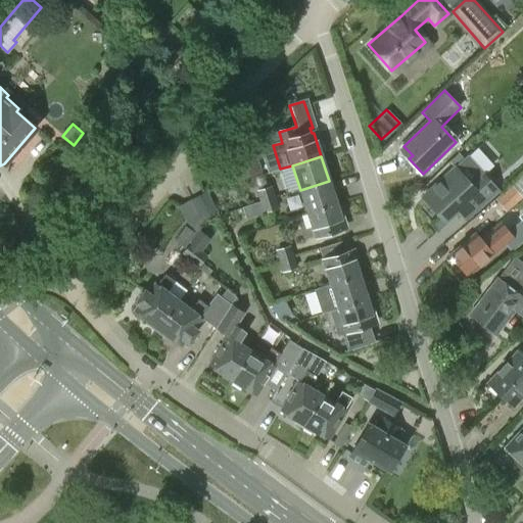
[(262,175),(257,160),(229,169),(233,183),(262,175)]
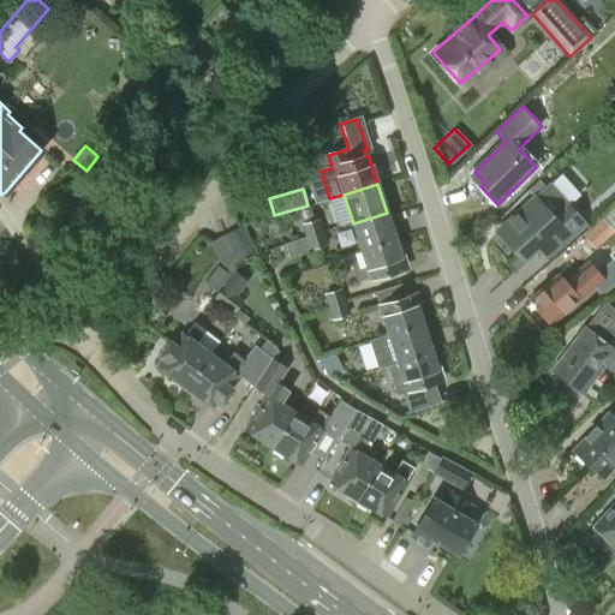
[(496,232),(521,261),(548,238),(557,249),(584,225),(568,208),(555,219),(536,197),(496,232)]
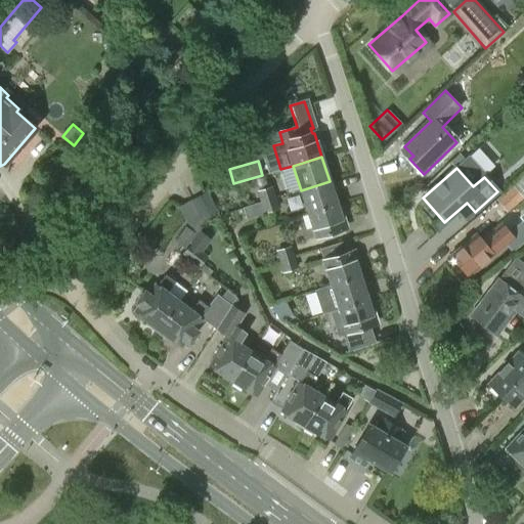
[(523,198),(523,175),(496,201),(508,213),(523,198)]
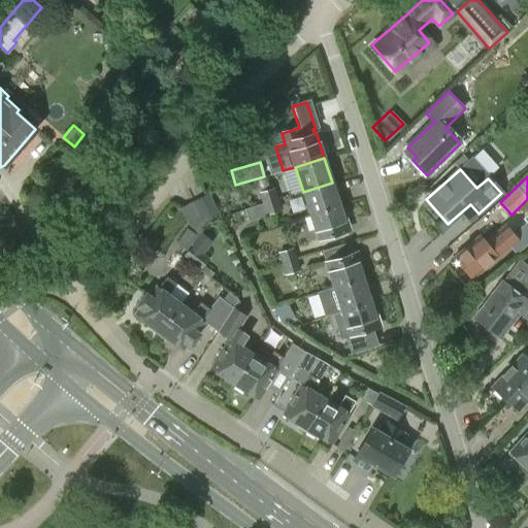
[(310,216),(339,207),(332,183),(303,192),(310,216)]
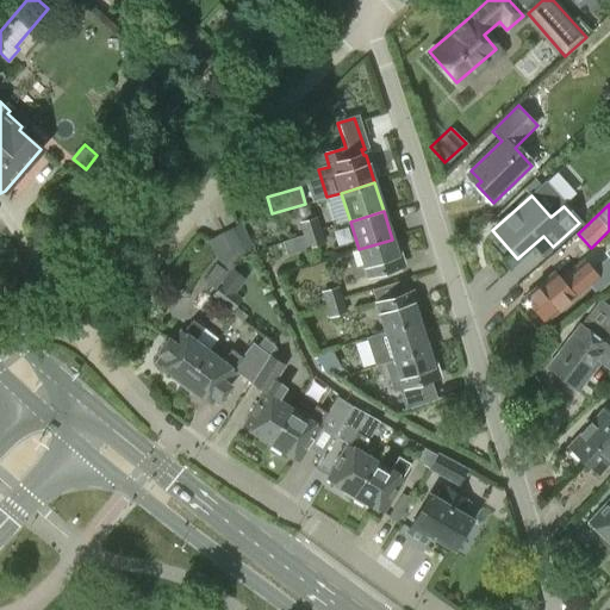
[(299,224),(303,236),(319,230),(316,218),(299,224)]
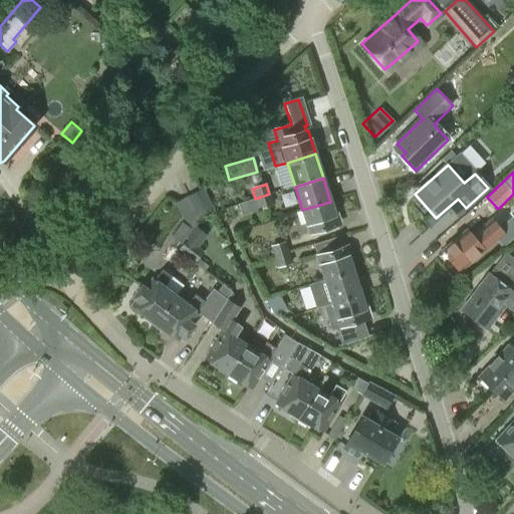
[(273,206),(269,194),(255,199),(259,210),(273,206)]
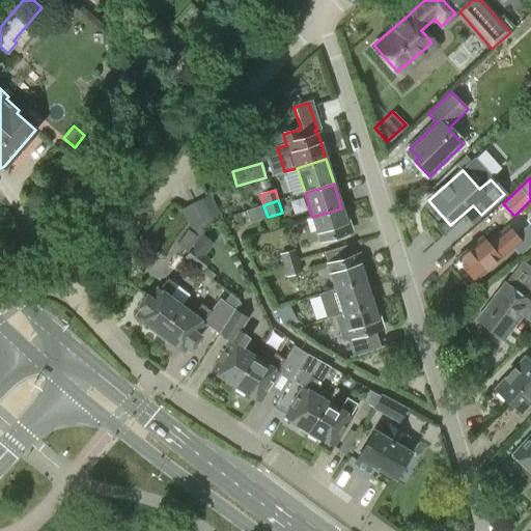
[(247,222),(263,217),(259,204),(244,210),(247,222)]
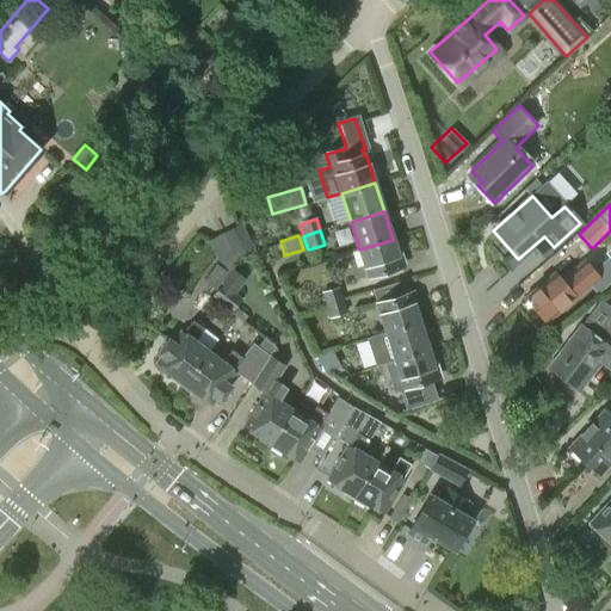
[(368,278),(372,291),(402,282),(399,269),(402,267),(393,240),(359,250),(368,278)]
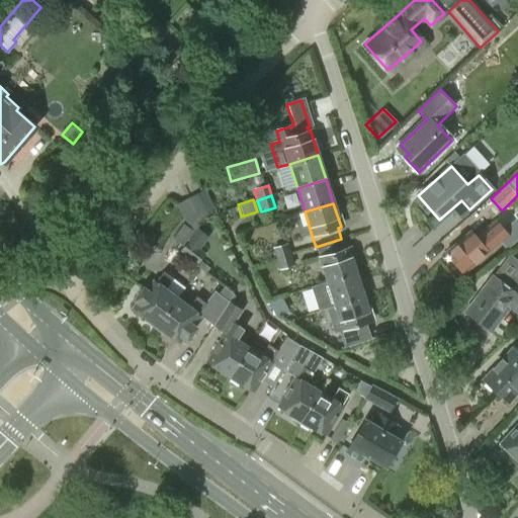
[(477,239),(470,232),(445,253),(463,274),(489,253),(501,242),(507,250),(517,239),(517,219),(502,233),(494,224),(477,239)]
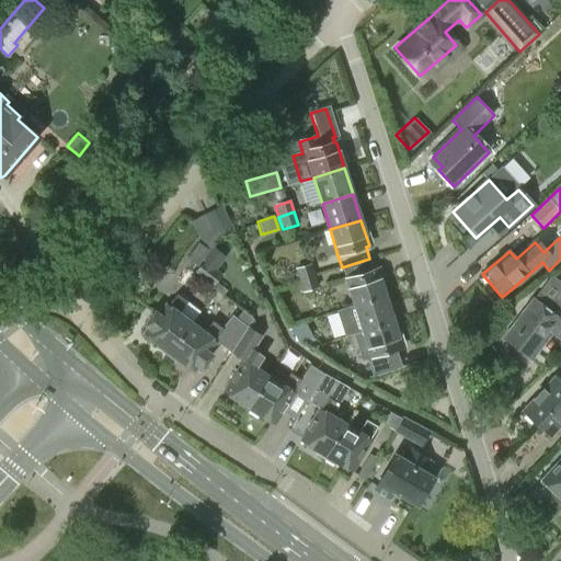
[(198,242),(186,258),(195,264),(207,248),(198,242)]
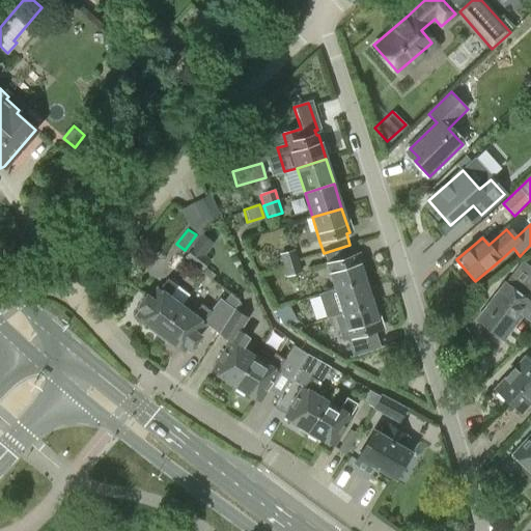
[(327,264),(335,289),(364,280),(357,255),(354,256),(350,245),(324,253),(327,264)]
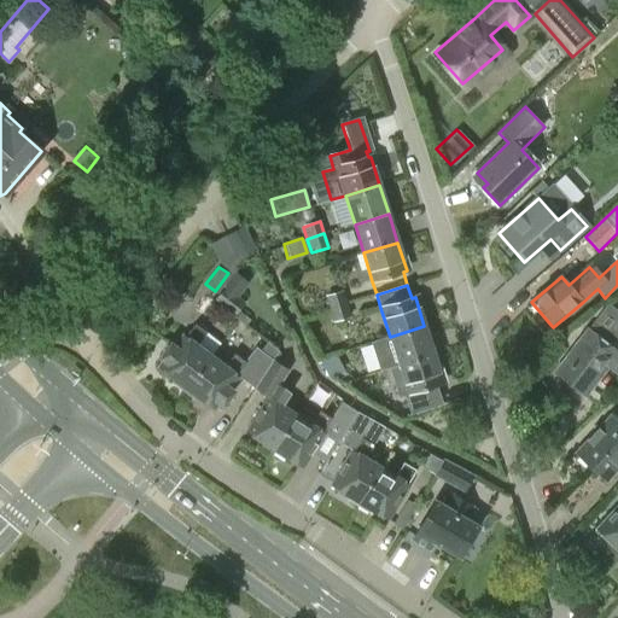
[(235,318),(245,304),(225,287),(215,301),(235,318)]
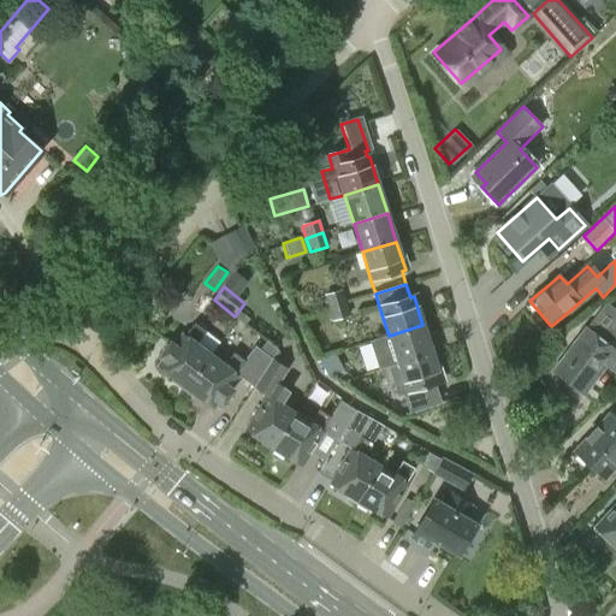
[(325,296),(329,309),(345,303),(342,290),(325,296)]
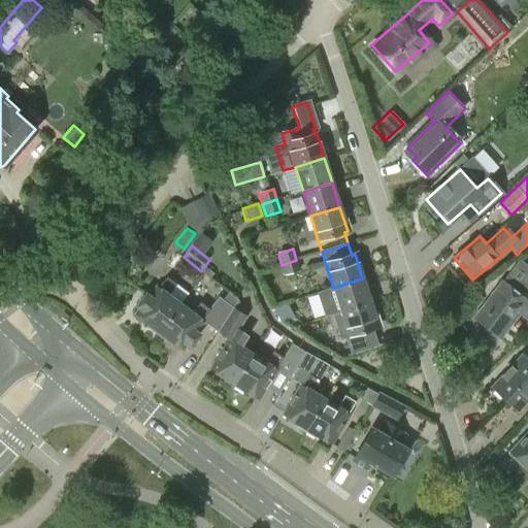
[(300,271),(296,260),(282,265),(285,276),(300,271)]
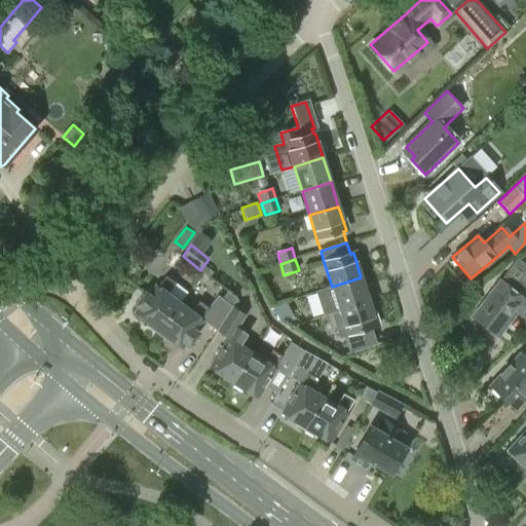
[(473,317),(497,337),(525,299),(525,265),(517,259),(511,268),(473,317)]
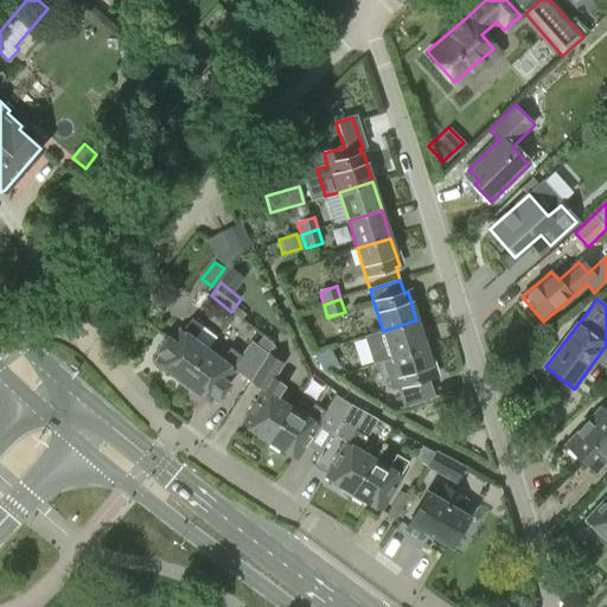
[(171,374),(168,376),(180,385),(206,351),(195,342),(204,330),(191,320),(181,332),(179,330),(171,340),(167,338),(155,352),(160,356),(155,362),(171,374)]
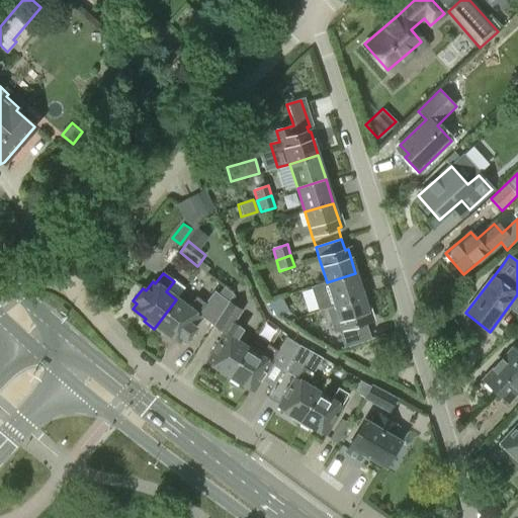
[(355,273),(327,282),(312,287),(319,312),(326,310),(334,307),(335,308),(363,297),(355,273)]
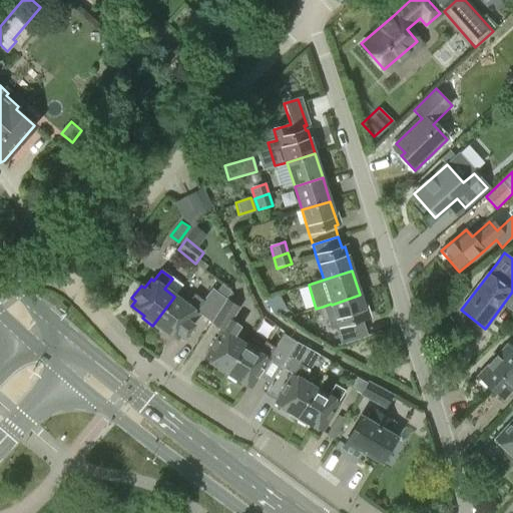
[(190,323),(197,314),(210,323),(225,299),(212,289),(205,298),(198,293),(195,297),(193,295),(186,305),(174,297),(152,326),(161,333),(163,331),(177,341),(181,335),(184,338),(193,326),(190,323)]
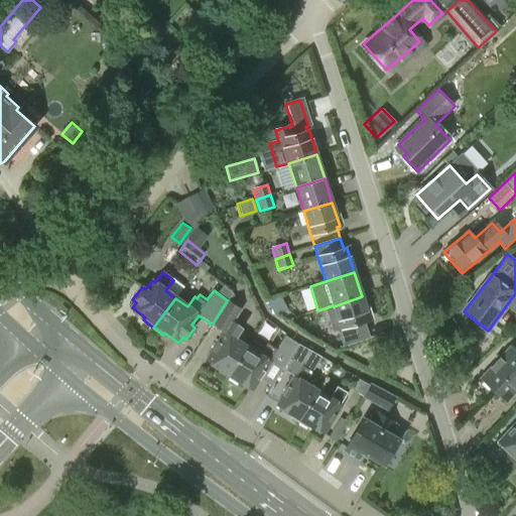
[(280,295),(268,299),(275,314),(286,309),(280,295)]
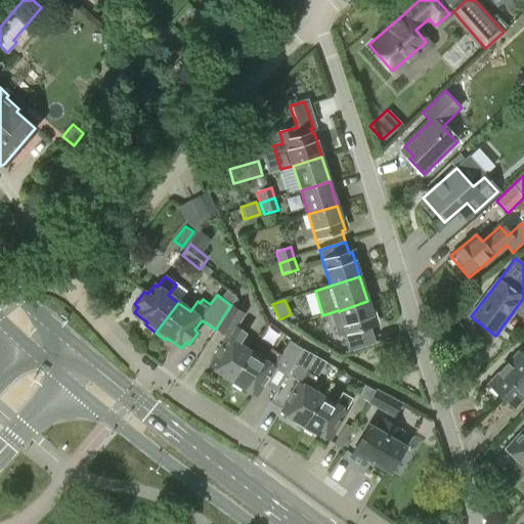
[(367,301),(339,311),(338,310),(330,313),(338,338),(343,336),(348,352),(376,343),(370,325),(375,324),(367,301)]
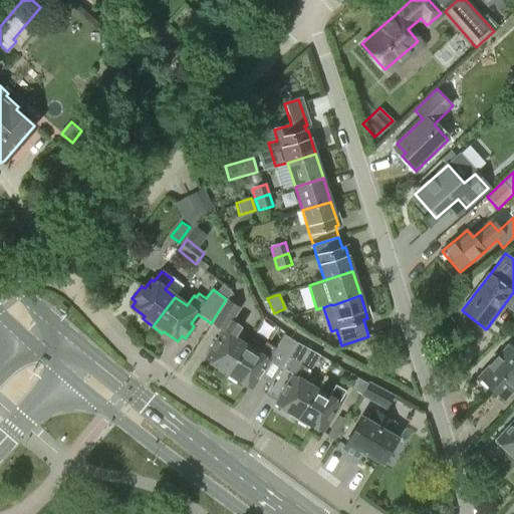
[(218,370),(226,376),(246,345),(234,337),(241,326),(231,320),(240,308),(226,299),(211,323),(222,330),(204,359),(218,367),(218,370)]
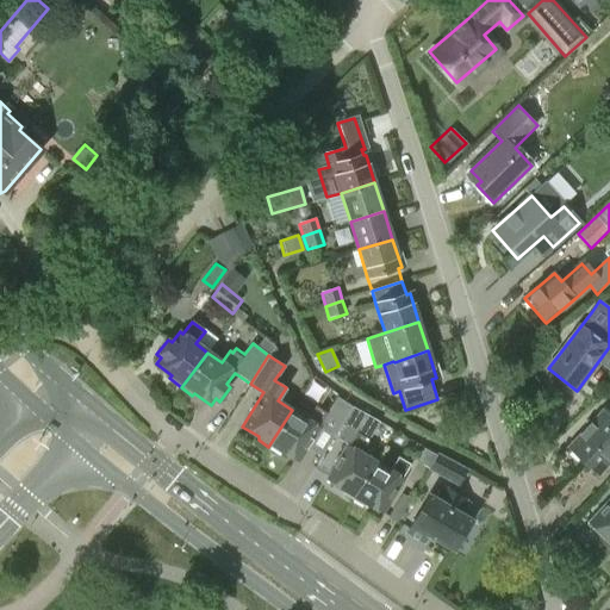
[(306,418),(292,410),(268,447),(279,453),(282,452),(298,461),(319,428),(332,437),(352,406),(335,397),(325,412),(313,405),(306,418)]
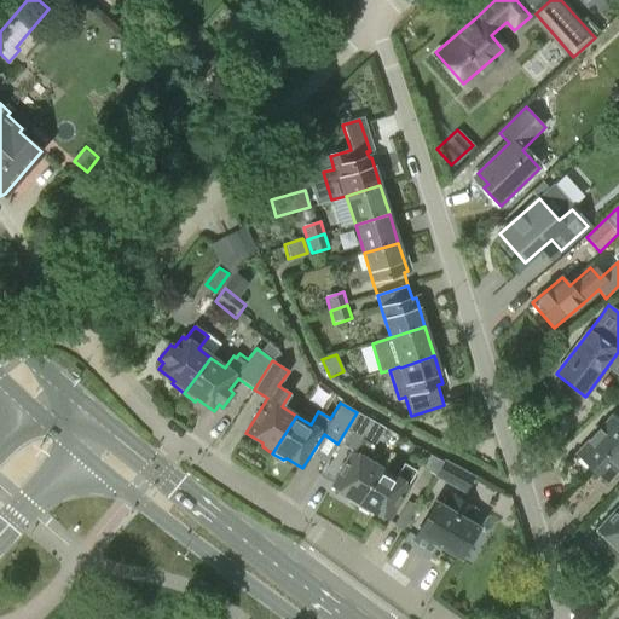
[(385,428),(357,412),(350,424),(377,440),(385,428)]
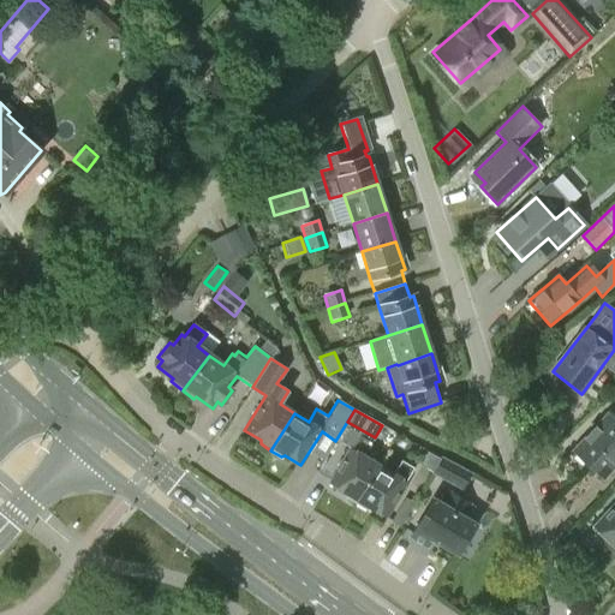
[(589,465),(614,436),(614,415),(613,418),(607,413),(573,451),(589,465)]
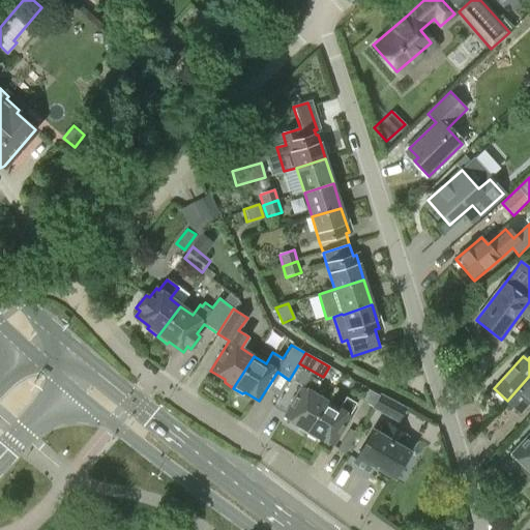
[(405,381),(402,371),(396,369),(389,382),(394,385),(405,381)]
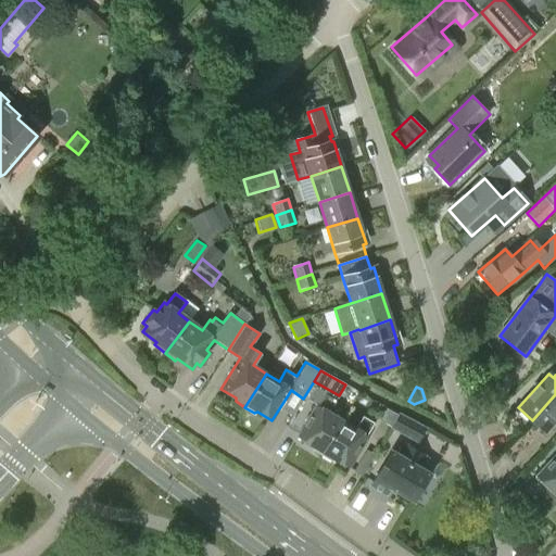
[(297,437),(323,453),(342,420),(329,413),(336,401),(325,394),(317,406),(316,405),(297,437)]
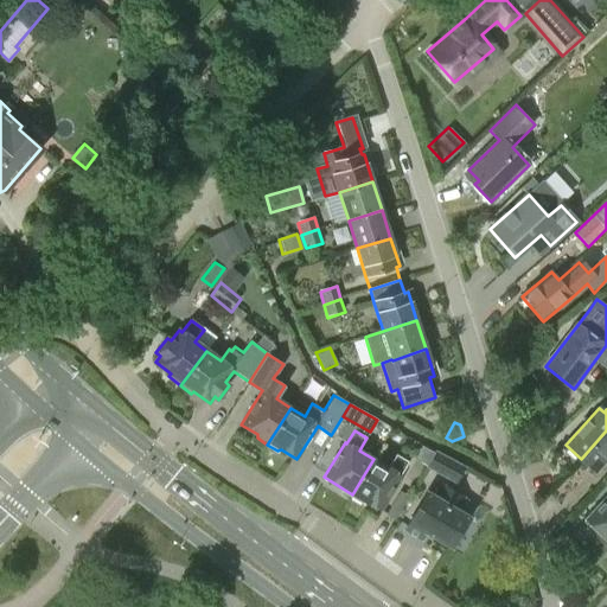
[(606,430),(581,459),(596,473),(606,461),(606,430)]
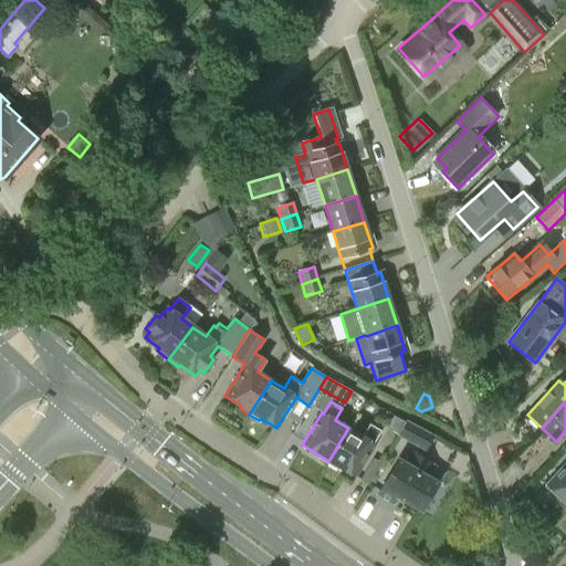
[(426,452),(435,437),(406,421),(406,422),(399,432),(397,437),(426,452)]
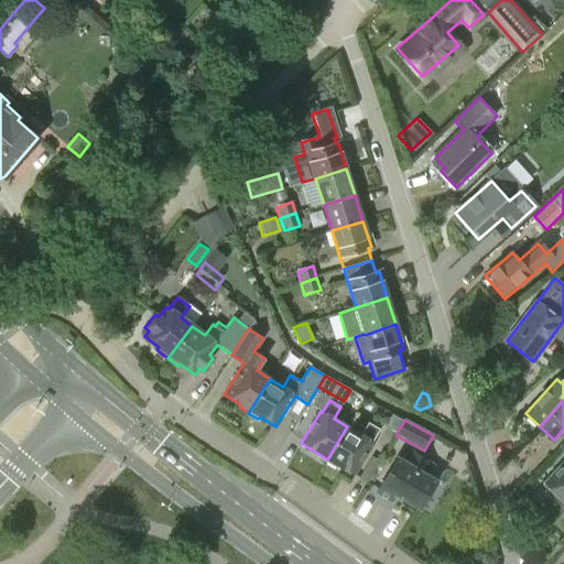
[(359,434),(347,426),(327,459),(354,475),(372,442),(371,441),(378,430),(367,423),(359,434)]
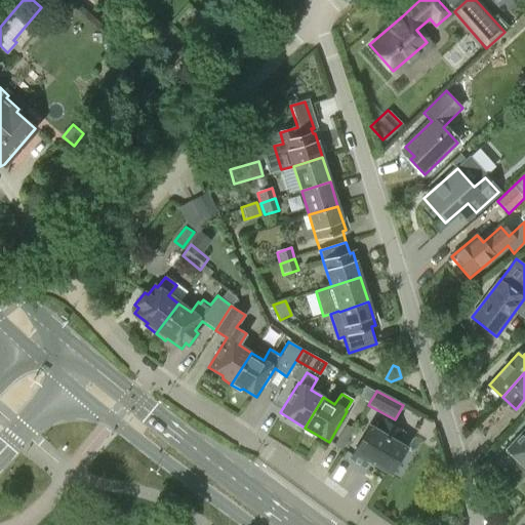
[(377,432),(368,427),(350,457),(364,466),(367,458),(390,472),(405,447),(394,441),(400,431),(384,421),(377,432)]
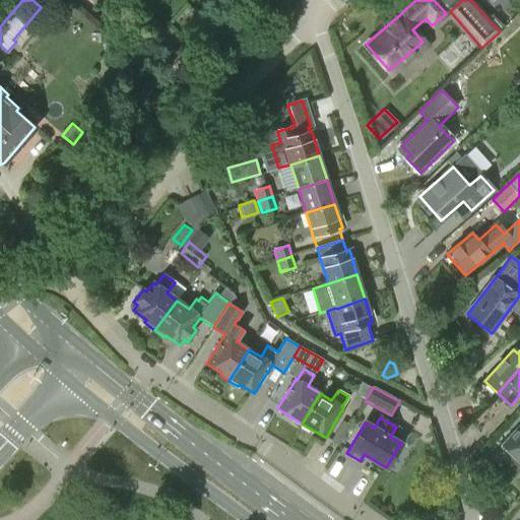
[(330,441),(338,445),(349,426),(342,421),(330,441)]
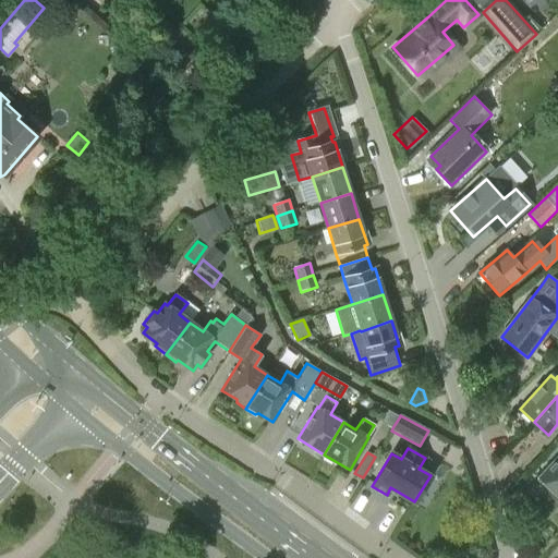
[(557,457),(538,478),(557,497),(557,457)]
